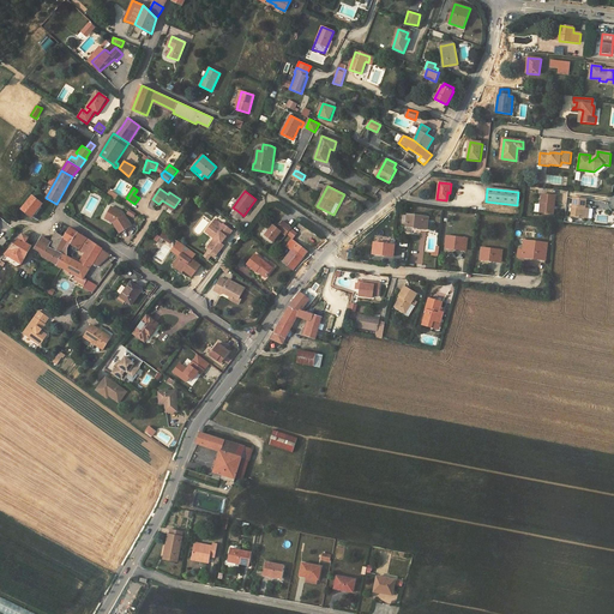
[(32,196),(22,209),(31,217),(35,214),(37,211),(42,204),(32,196)]
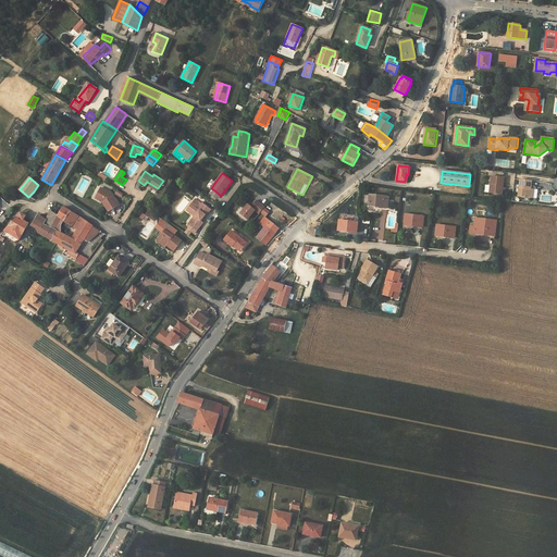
[(505,178),(493,177),(491,194),(502,195),(503,188),(504,188),(505,178)]
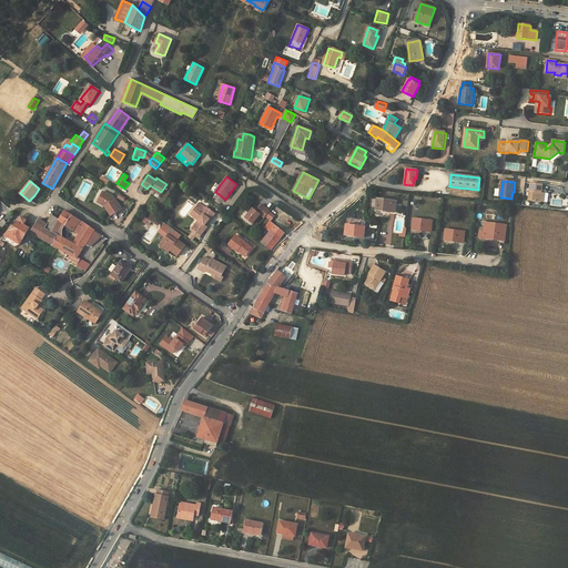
[(543,184),(531,183),(530,201),(543,202),(544,193),(543,193),(543,184)]
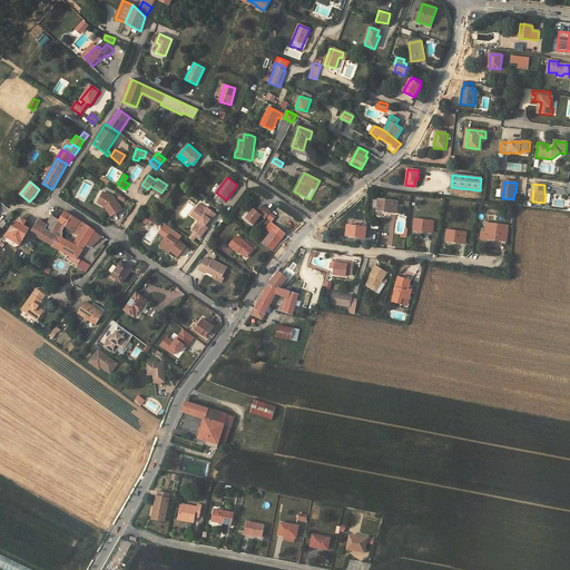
[(148,188),(160,196),(161,193),(150,186),(148,188)]
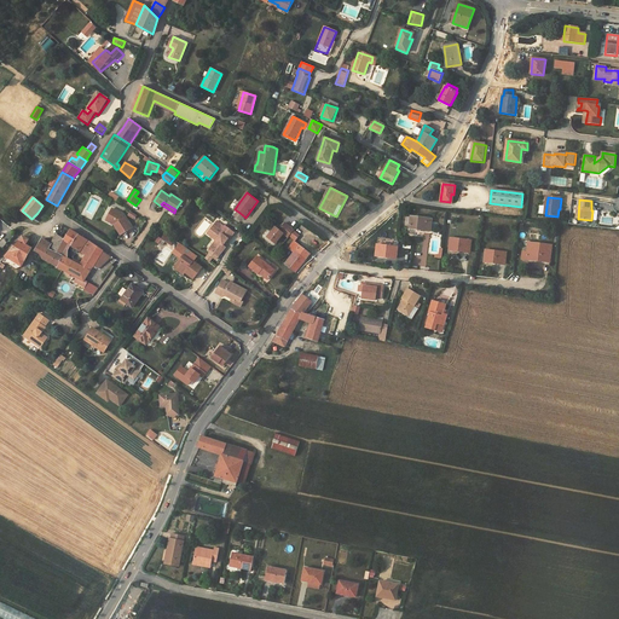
[(127,217),(117,210),(113,218),(116,220),(114,224),(115,227),(117,226),(122,237),(134,232),(128,221),(127,221),(126,218),(127,217)]
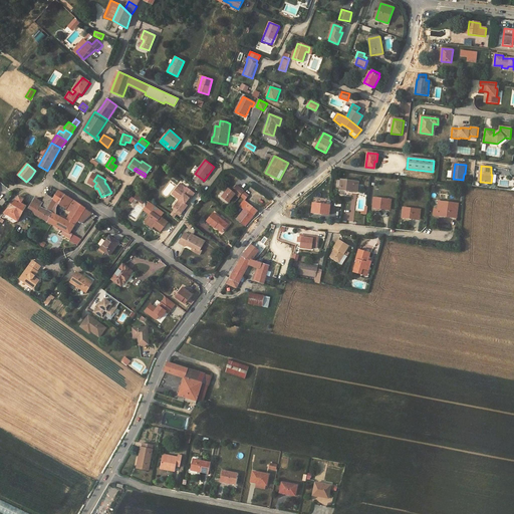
[(341,181),(340,190),(356,192),(358,182),(341,181)]
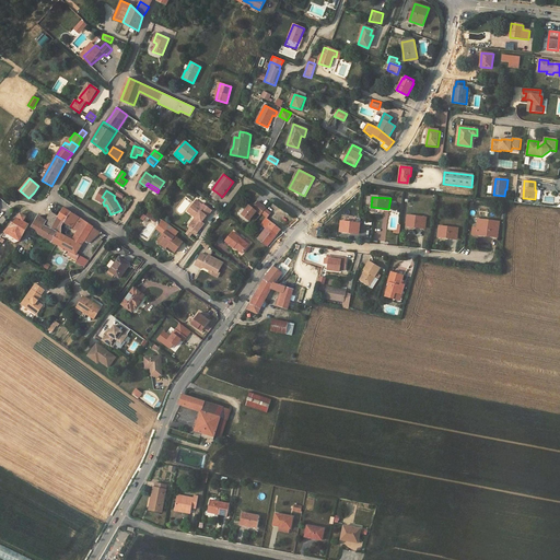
[(252,219),(257,212),(260,214),(261,213),(267,207),(267,206),(259,200),(255,207),(252,205),(246,211),(245,213),(252,219)]
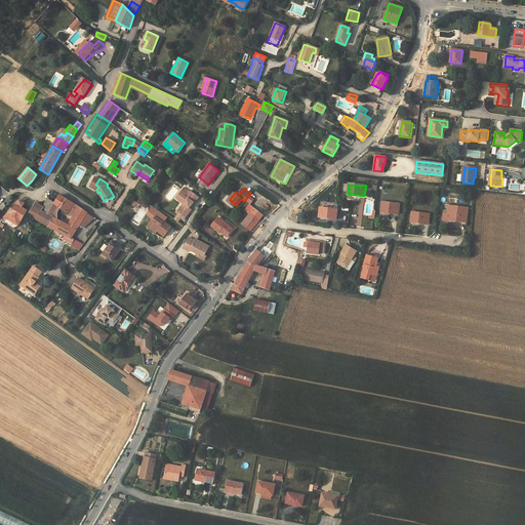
[(189,207),(193,202),(194,203),(199,197),(191,191),(187,195),(185,194),(184,193),(180,191),(175,198),(183,204),(183,207),(178,213),(185,218),(191,209),(189,207)]
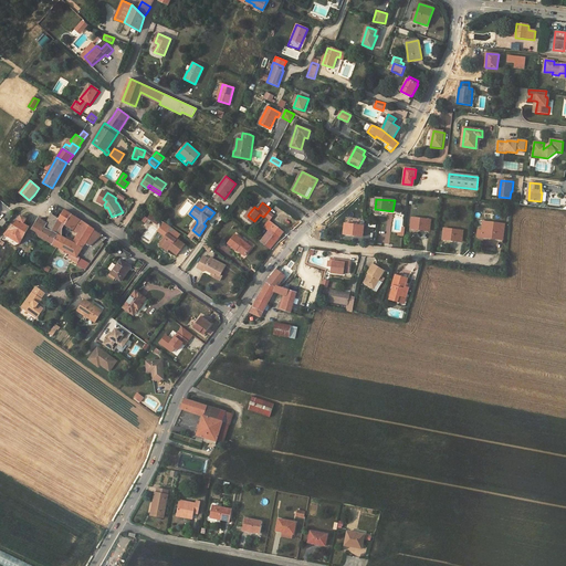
[(275,213),(270,209),(264,216),(270,220),(275,213)]
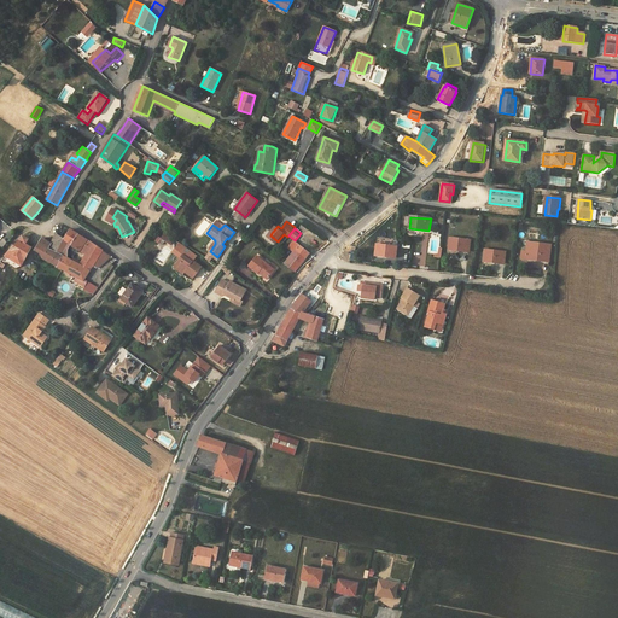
[(71,229),(65,239),(69,243),(71,245),(79,234),(71,229)]
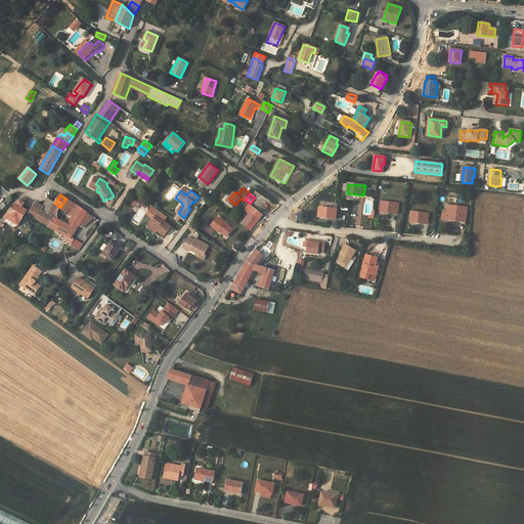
[(147,203),(140,198),(138,203),(145,207),(147,203)]
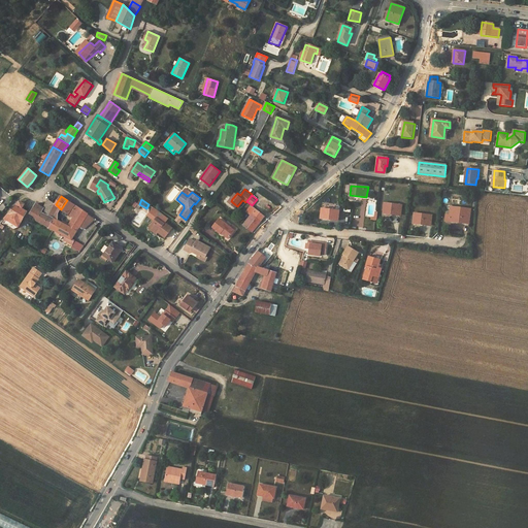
[(53,219),(59,207),(56,204),(48,200),(43,208),(41,213),(53,219)]
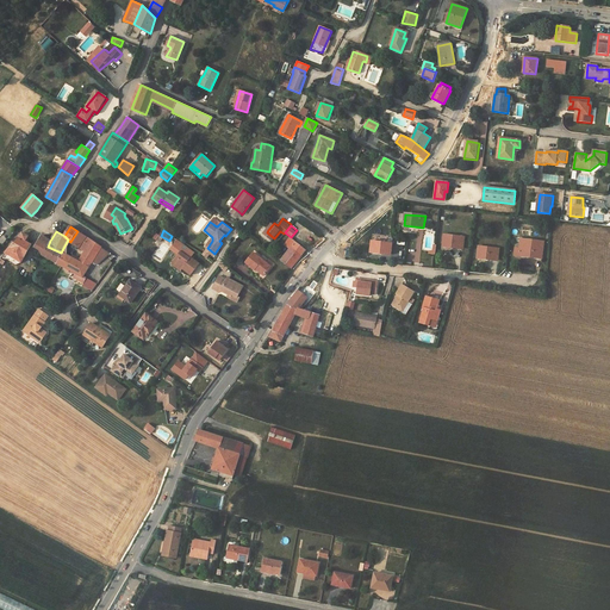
[(72,248),(76,249),(78,247),(81,249),(82,247),(87,249),(93,241),(78,231),(70,242),(70,243),(72,248)]
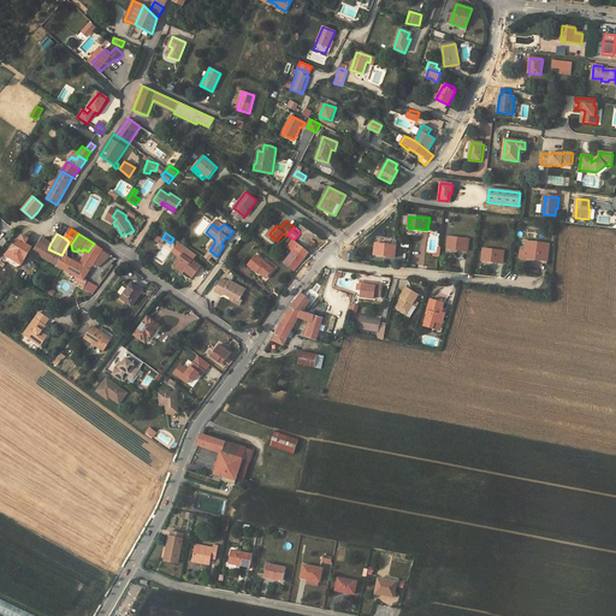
[(22,265),(31,248),(25,244),(29,238),(23,236),(6,255),(22,265)]
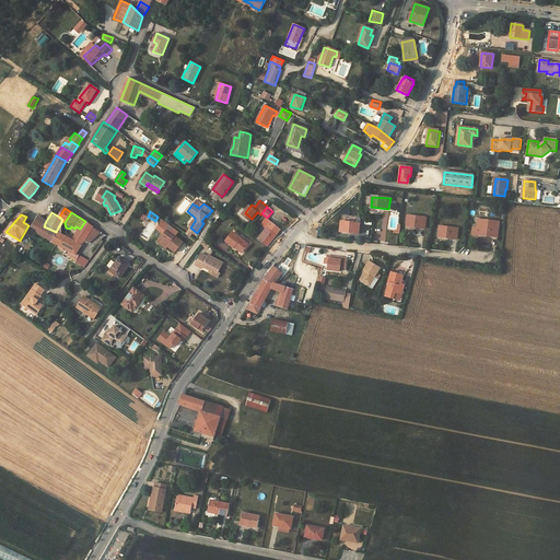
[(39,234),(53,242),(58,232),(56,232),(44,226),(46,221),(38,216),(32,226),(41,232),(39,234)]
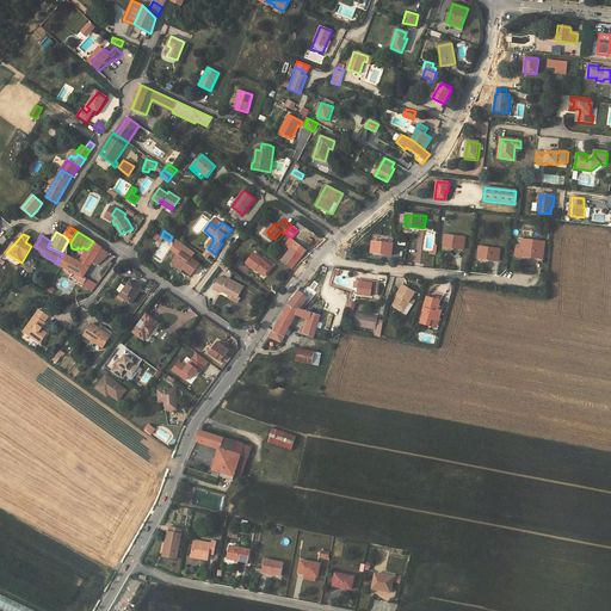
[(445,235),(444,247),(463,250),(464,238),(445,235)]
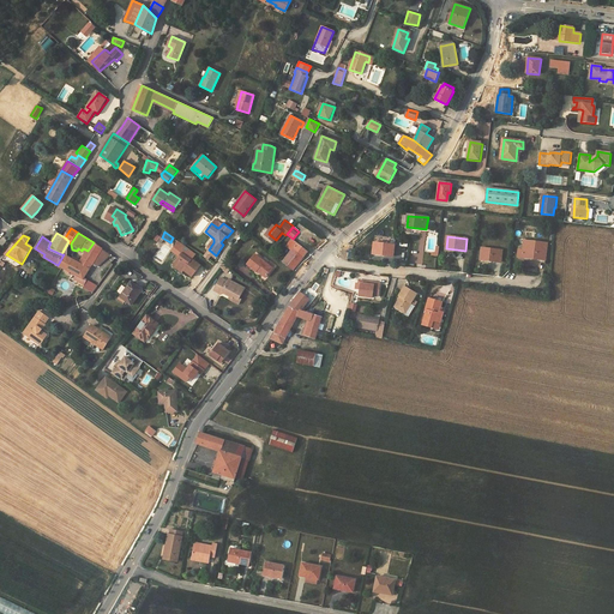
[(292,240),(287,247),(292,251),(283,263),(293,270),(304,258),(302,257),(307,251),(292,240)]
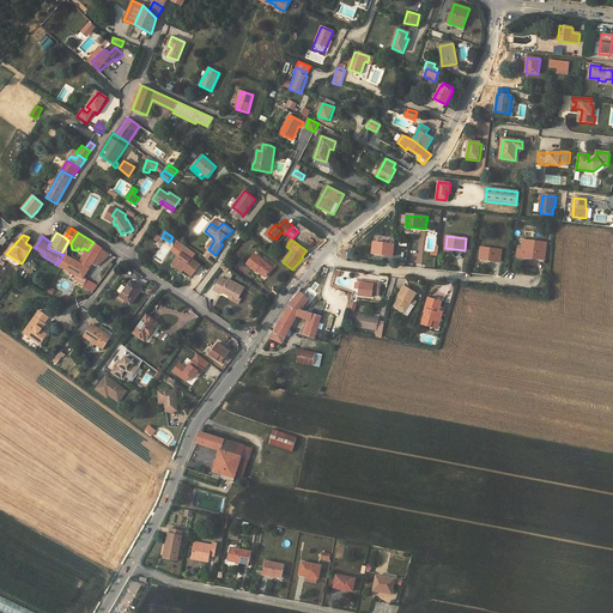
[(86,253),(83,259),(79,262),(90,268),(97,255),(102,248),(93,242),(87,250),(86,253)]
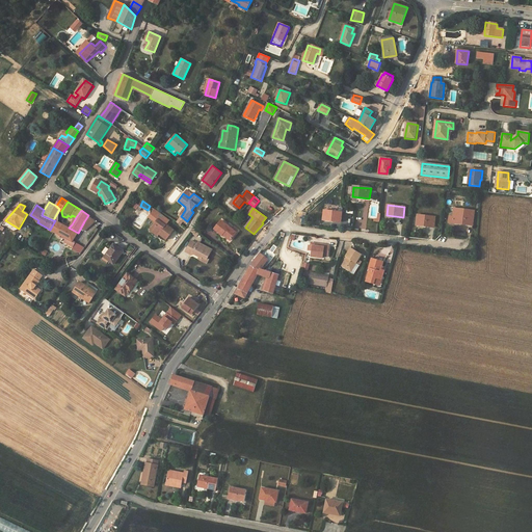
[(324,210),(323,220),(341,222),(342,214),(337,213),(338,212),(324,210)]
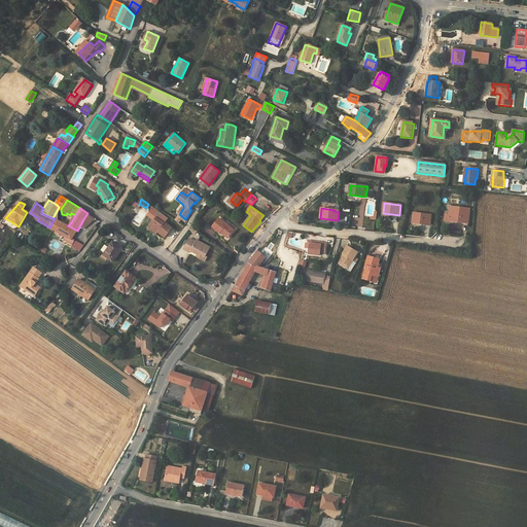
[(452,211),(451,221),(467,223),(468,214),(465,214),(465,213),(452,211)]
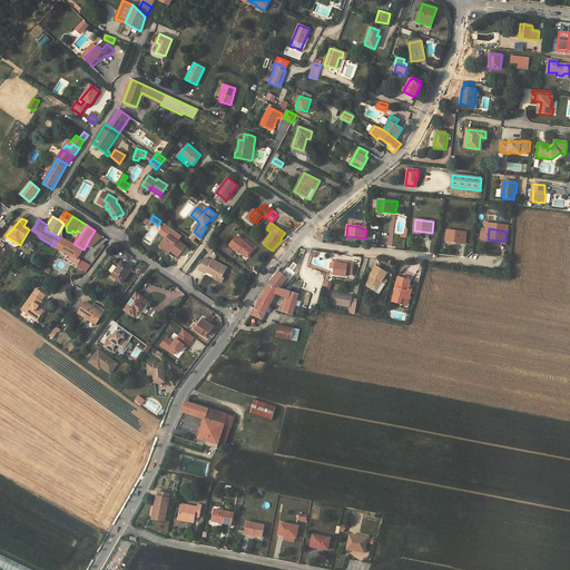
[(96,241),(100,234),(95,231),(90,237),(96,241)]
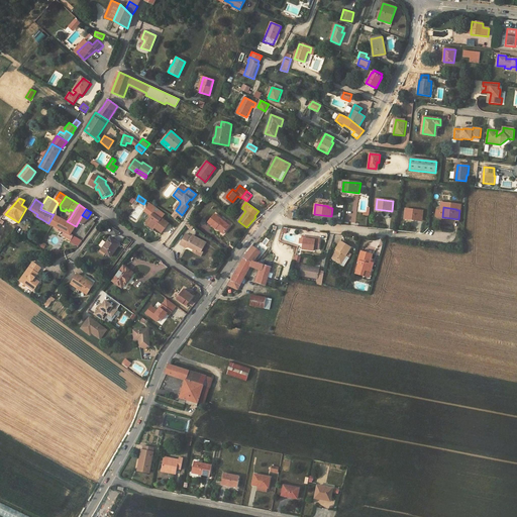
[(406,209),(404,219),(421,221),(422,212),(418,212),(418,210),(406,209)]
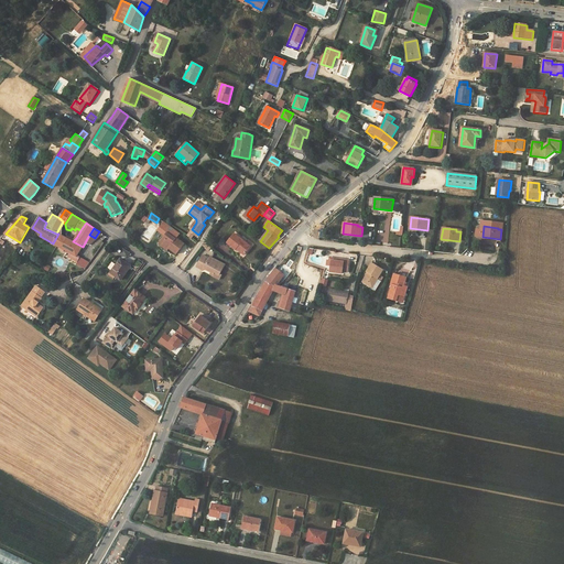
[(0,235),(0,237),(14,245),(20,242),(6,234),(0,235)]
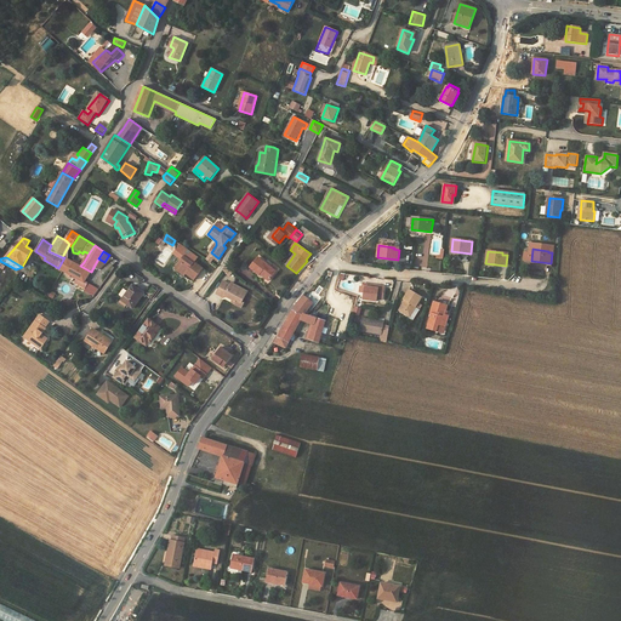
[(58,268),(63,271),(68,273),(73,262),(69,260),(67,258),(64,257),(58,268)]
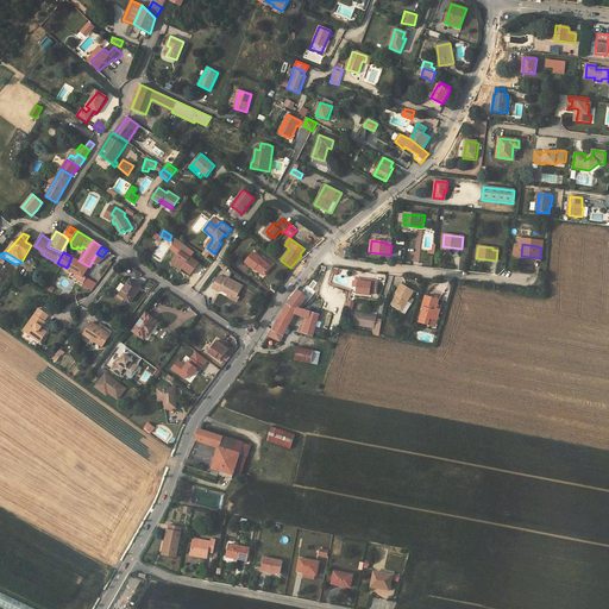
[(253,252),(245,262),(255,269),(256,268),(264,275),(271,267),(253,252)]
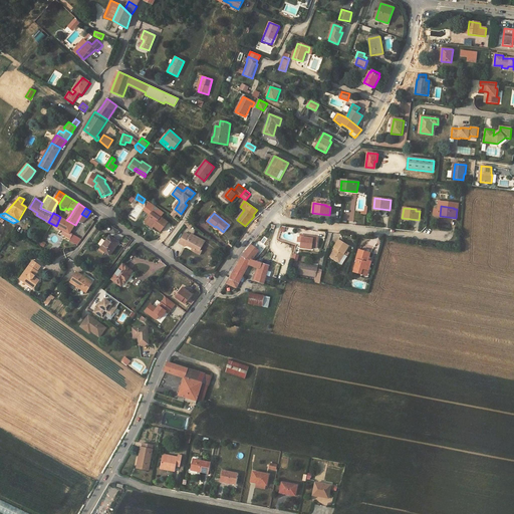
[(168,222),(162,218),(161,219),(154,214),(151,218),(152,219),(148,225),(150,227),(151,226),(153,227),(154,227),(162,232),(168,222)]
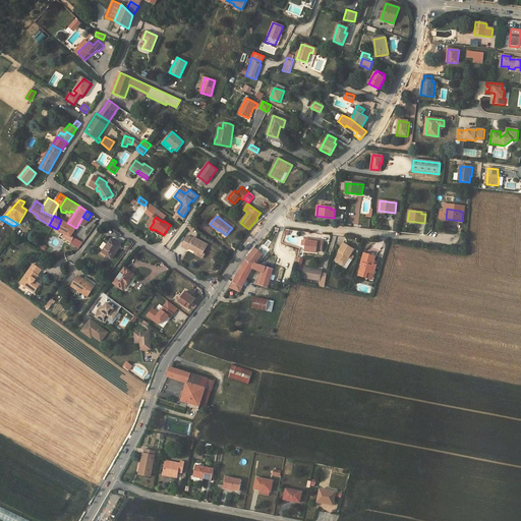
[(64,233),(70,236),(76,228),(67,223),(61,220),(57,229),(64,233)]
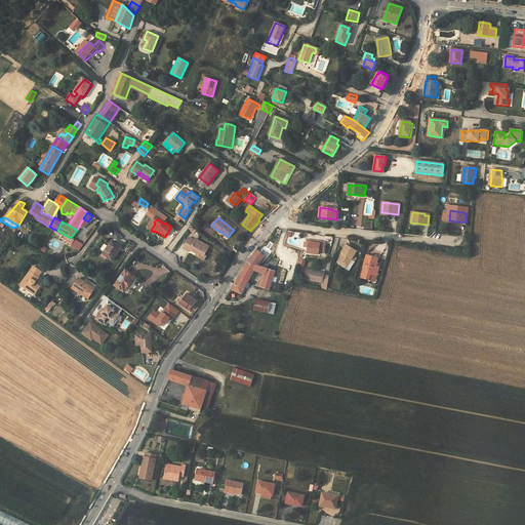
[(71,238),(65,235),(63,238),(72,244),(74,240),(71,238)]
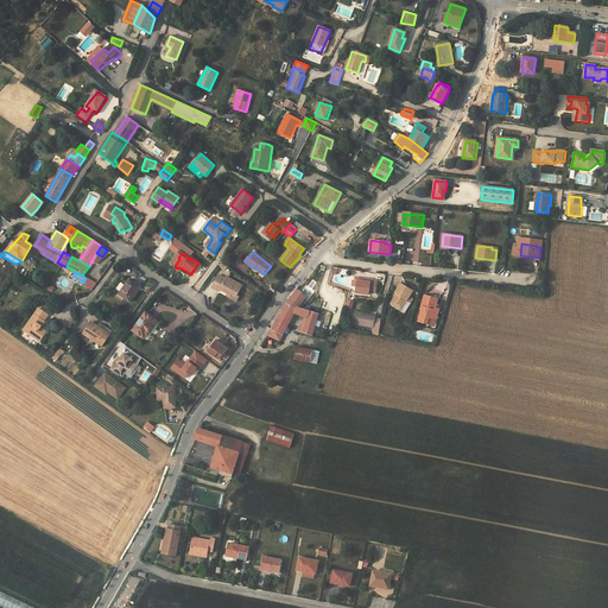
[(220,289),(229,295),(232,292),(236,295),(242,284),(226,276),(225,278),(219,274),(211,286),(219,291),(220,289)]
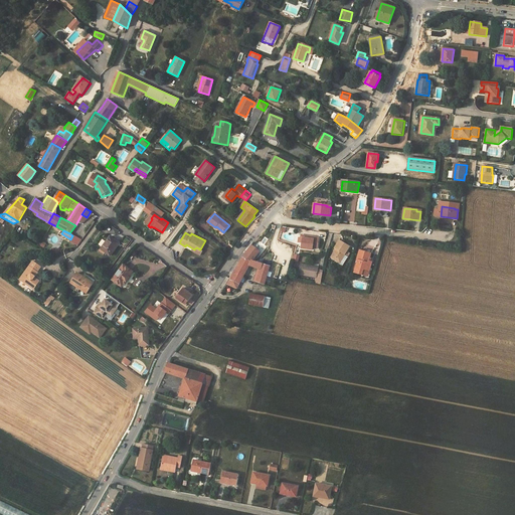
[(100,248),(99,250),(104,254),(106,252),(111,255),(120,243),(110,236),(108,240),(104,247),(103,246),(101,248),(100,248)]
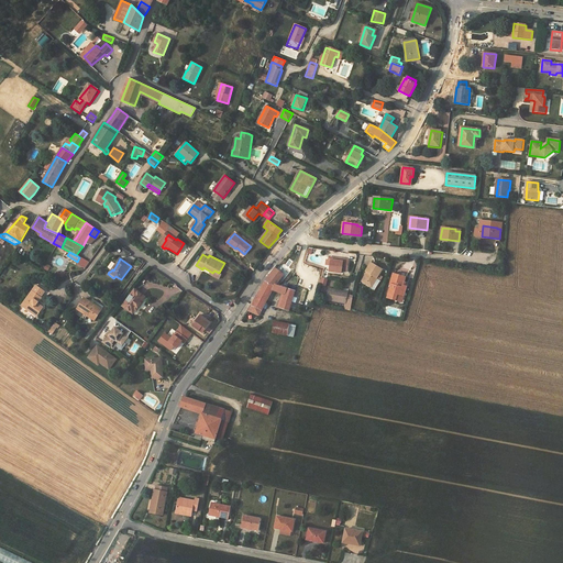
[(342,262),(330,260),(326,260),(324,265),(329,265),(329,272),(341,273),(342,271),(346,271),(348,260),(342,258),(342,262)]
